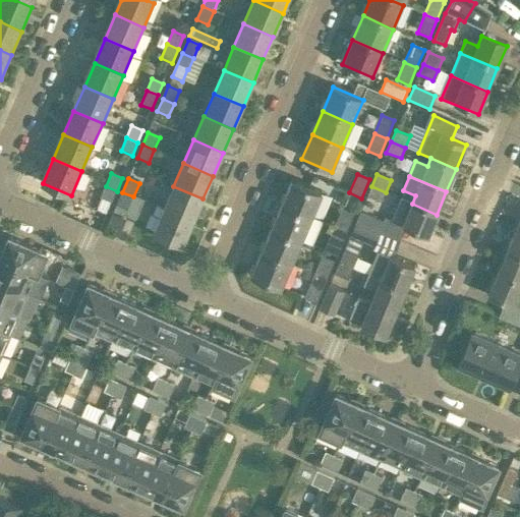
[(292,180),(281,205),(311,218),(323,193),(292,180)]
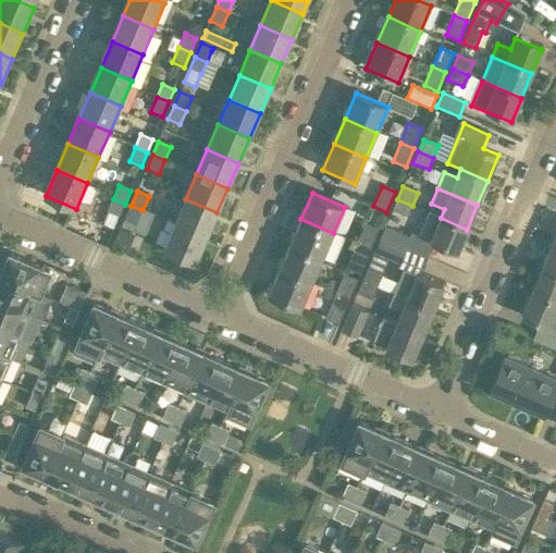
[(119,219),(125,205),(113,199),(106,212),(119,219)]
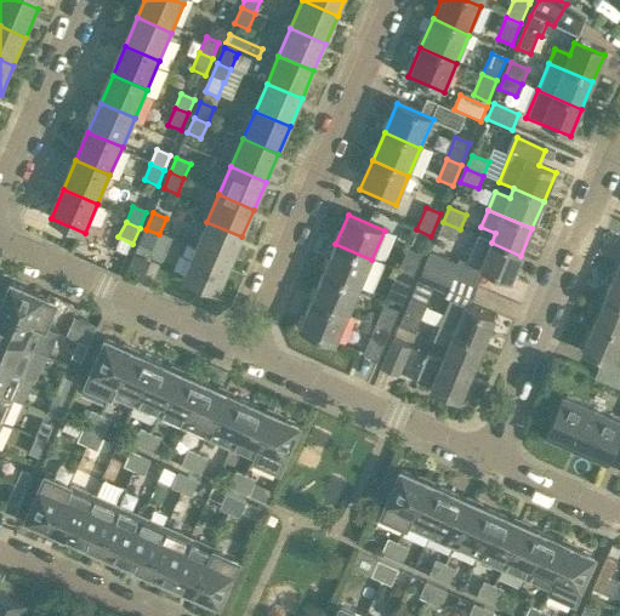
[(231,264),(242,237),(206,222),(195,250),(231,264)]
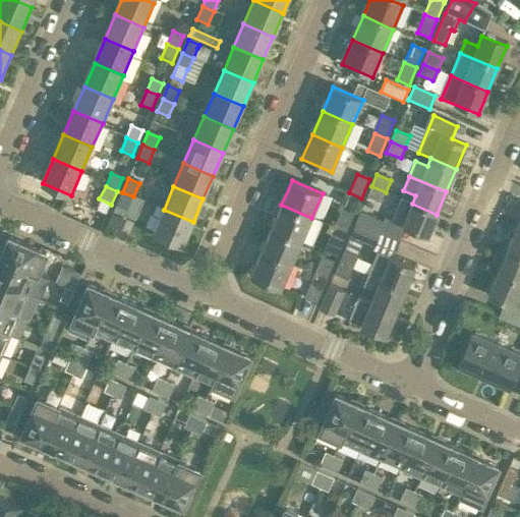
[(371,186),(367,197),(381,204),(386,192),(371,186)]
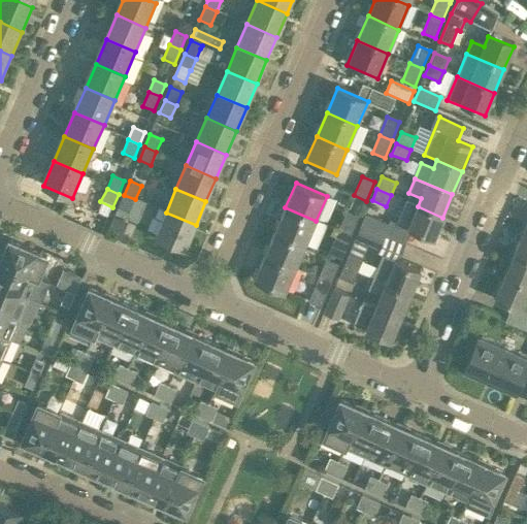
[(135,199),(124,195),(117,210),(139,220),(147,204),(135,199)]
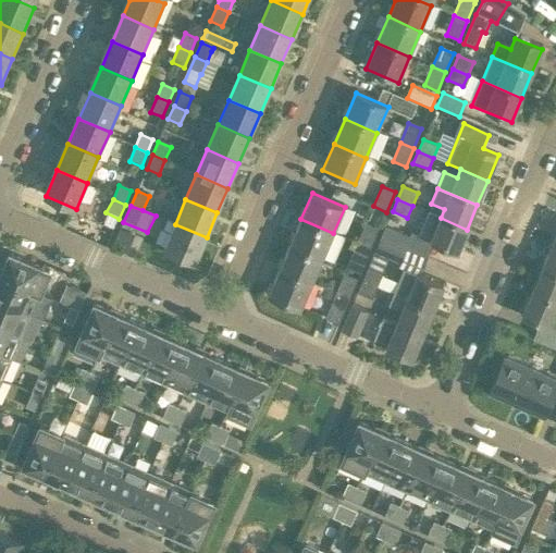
[(429,212),(419,236),(427,240),(431,241),(431,242),(457,253),(467,230),(441,218),(429,212)]
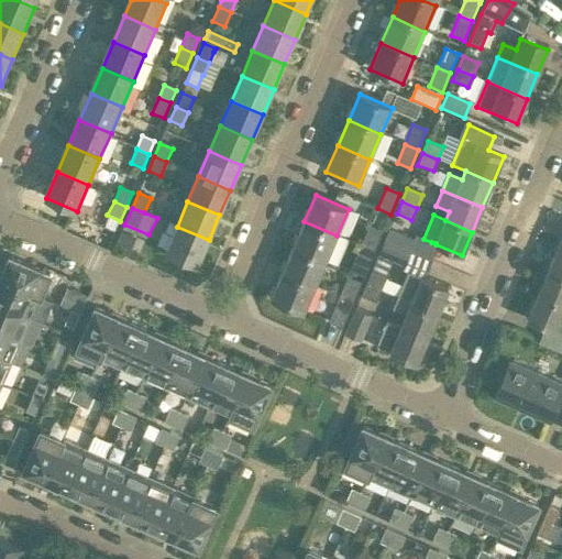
[(337,236),(304,221),(293,248),(326,262),(337,236)]
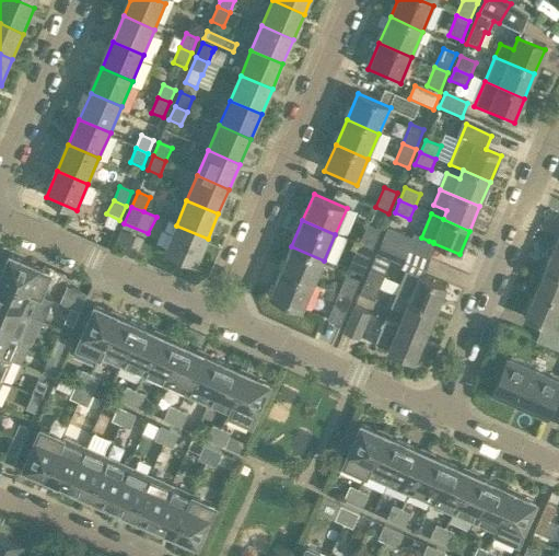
[(196,265),(208,239),(176,226),(164,251),(196,265)]
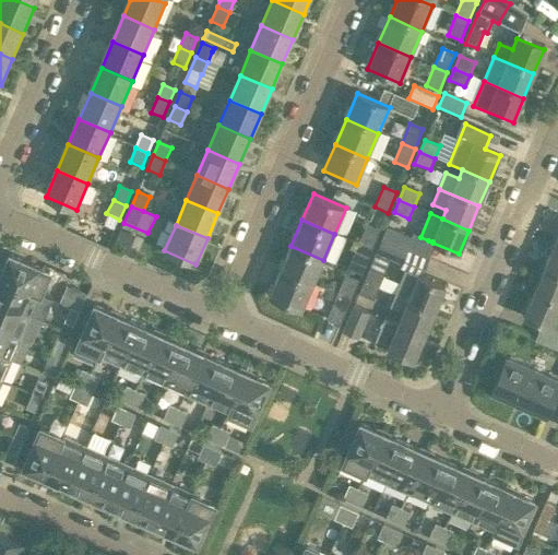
[(367,225),(358,245),(372,250),(380,231),(367,225)]
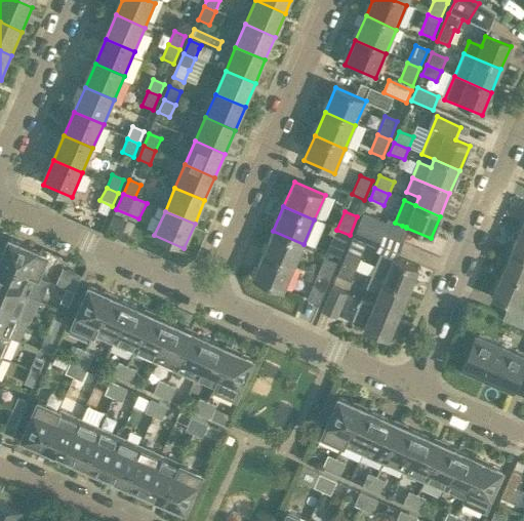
[(363,214),(358,227),(383,237),(389,240),(394,228),(386,224),(363,214)]
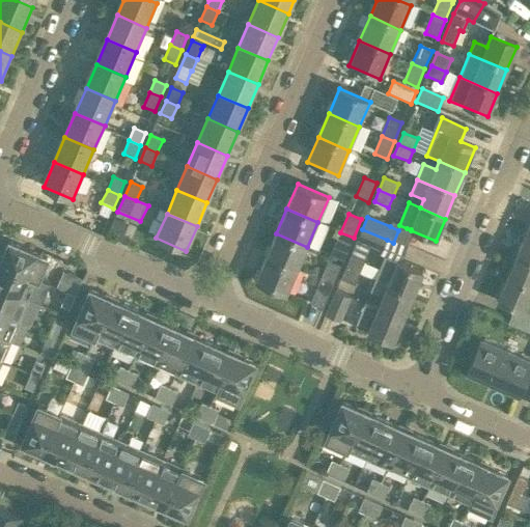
[(123,238),(129,224),(116,219),(110,232),(123,238)]
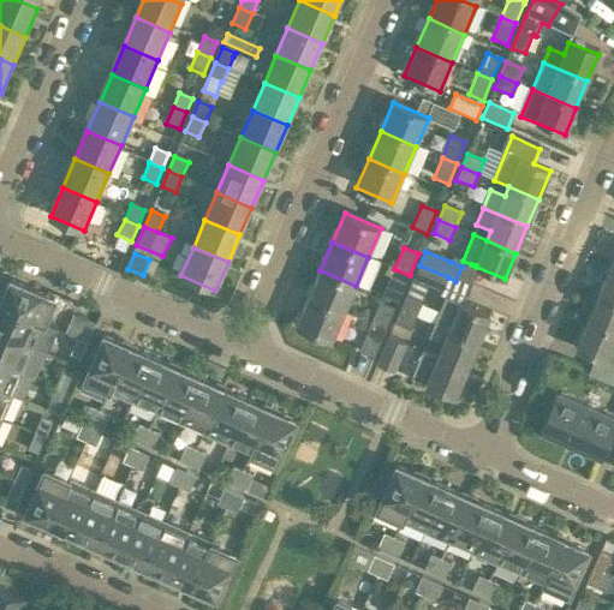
[(442,291),(448,277),(419,265),(415,280),(442,291)]
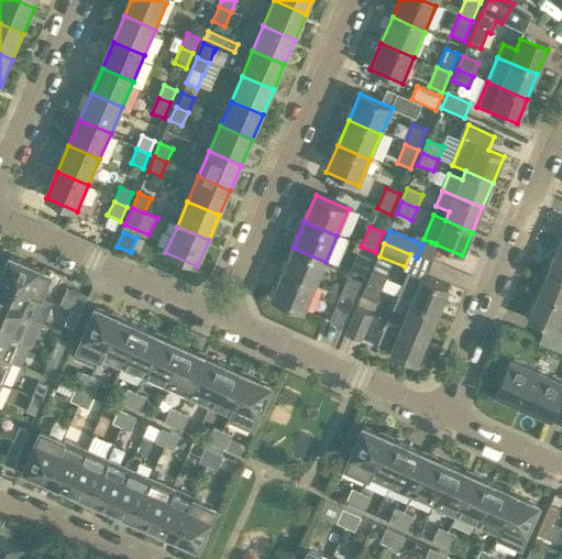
[(561,247),(559,245),(548,271),(561,276),(561,247)]
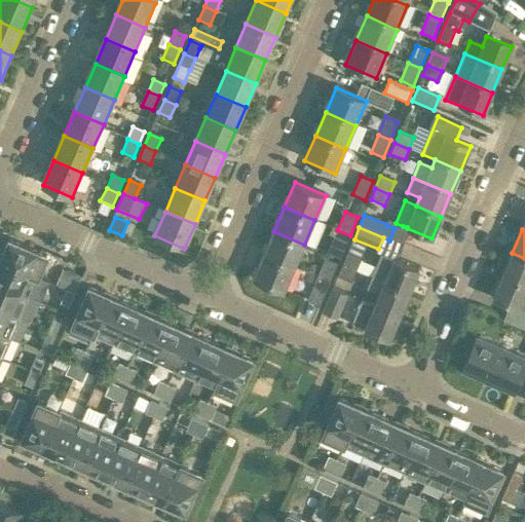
[(343,253),(350,235),(337,230),(330,248),(343,253)]
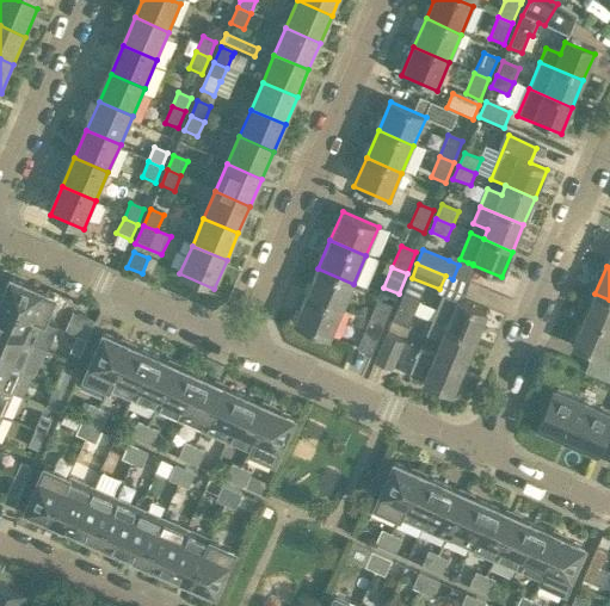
[(318,269),(306,296),(342,311),(353,284),(318,269)]
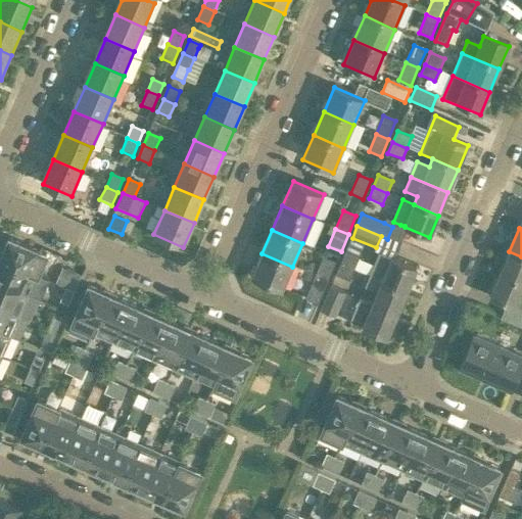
[(0,258),(0,260),(37,277),(46,255),(9,239),(0,258)]
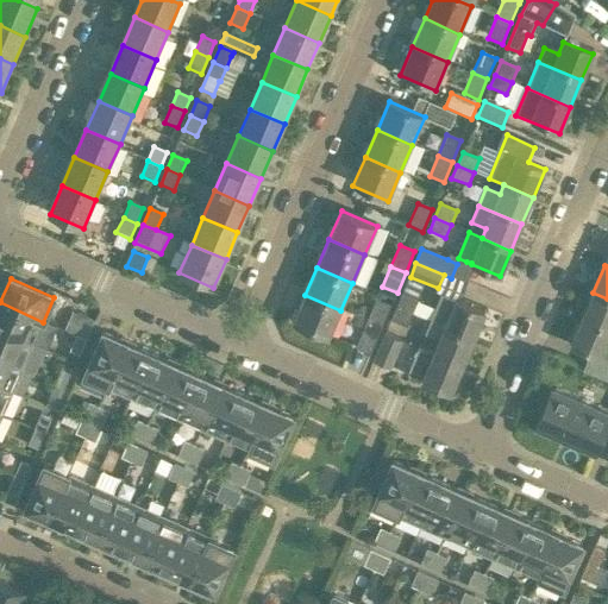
[(607,299),(593,293),(582,319),(607,328),(607,299)]
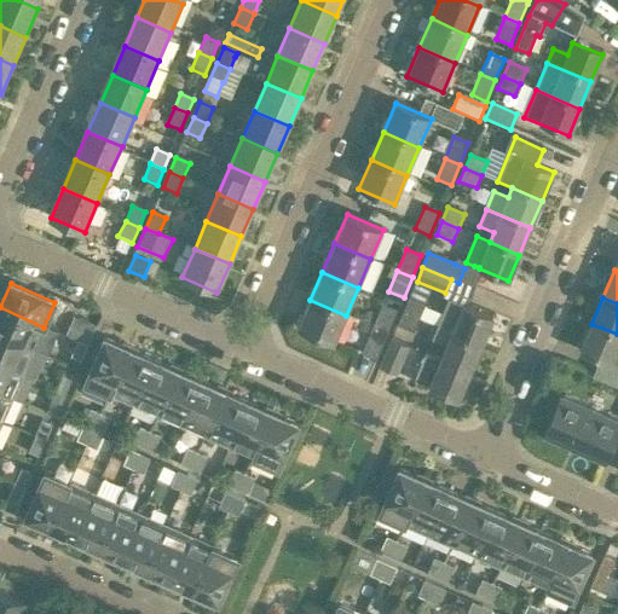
[(333,345),(346,316),(310,300),(298,329),(333,345)]
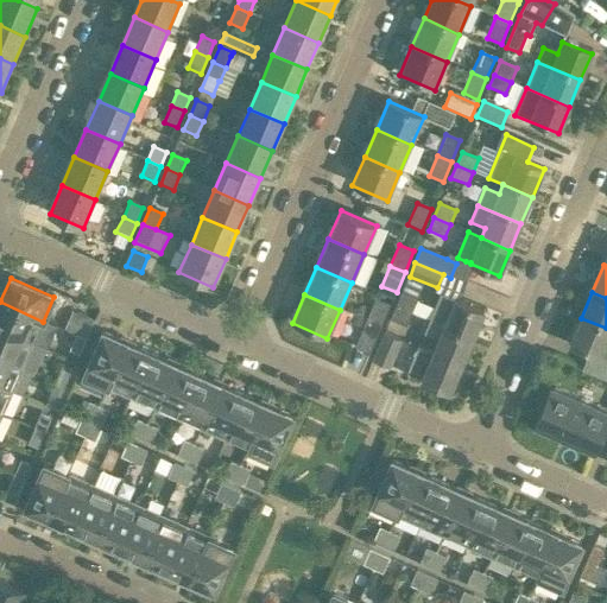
[(396,308),(412,315),(429,322),(443,328),(473,341),(484,313),(441,296),(435,309),(402,294),(396,308)]
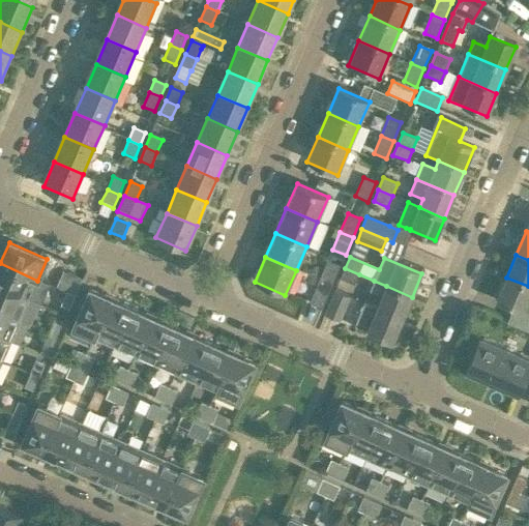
[(327,262),(319,283),(331,289),(341,267),(327,262)]
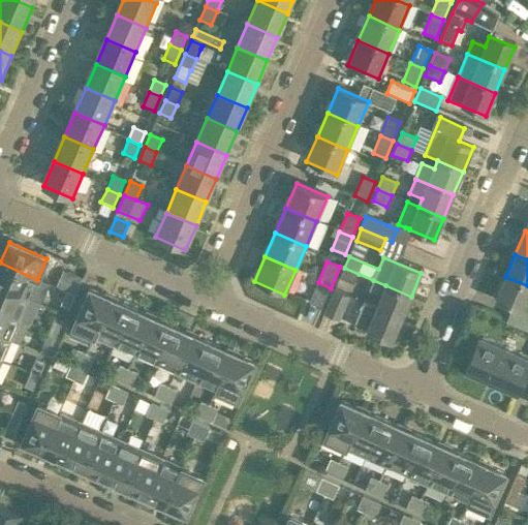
[(51,286),(37,280),(0,263),(0,287),(28,301),(42,307),(51,286)]
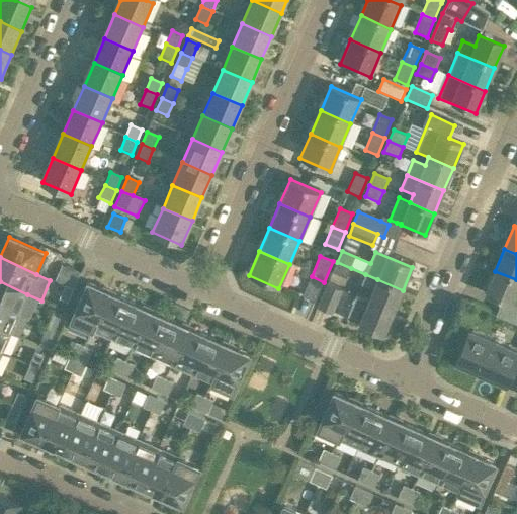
[(346,279),(351,268),(337,262),(333,273),(346,279)]
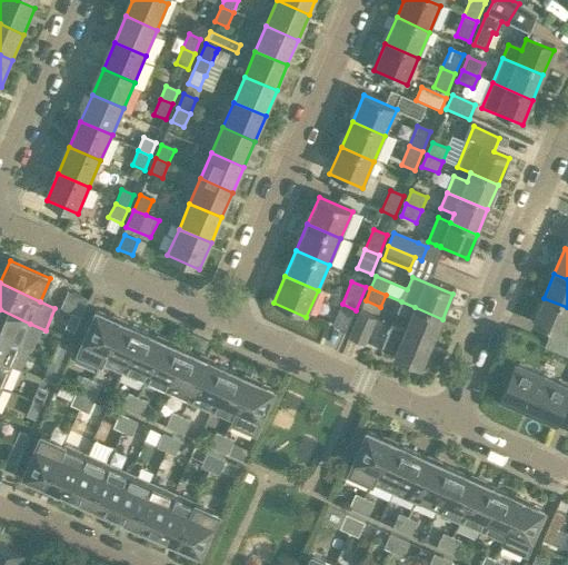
[(73,296),(67,313),(71,315),(81,319),(88,303),(73,296)]
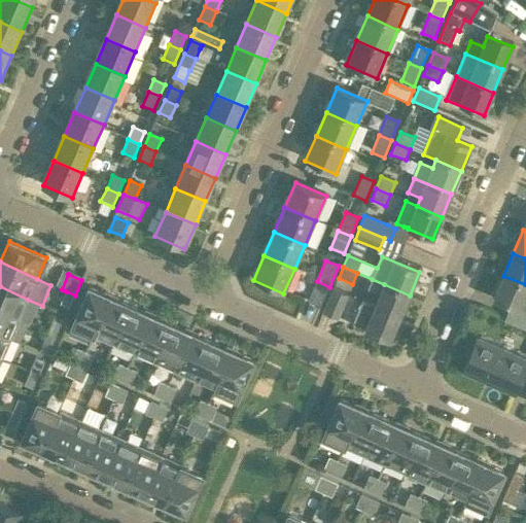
[(494,299),(520,310),(525,312),(525,284),(503,276),(494,299)]
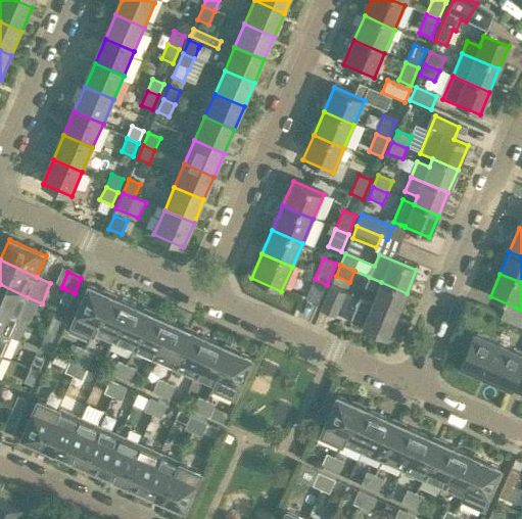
[(407,293),(381,282),(369,277),(365,288),(377,293),(372,304),(396,316),(407,293)]
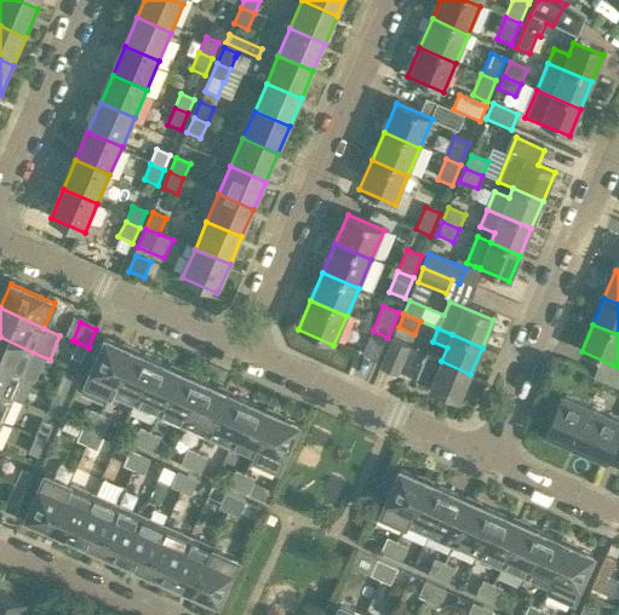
[(377,362),(388,338),(373,331),(362,356),(377,362)]
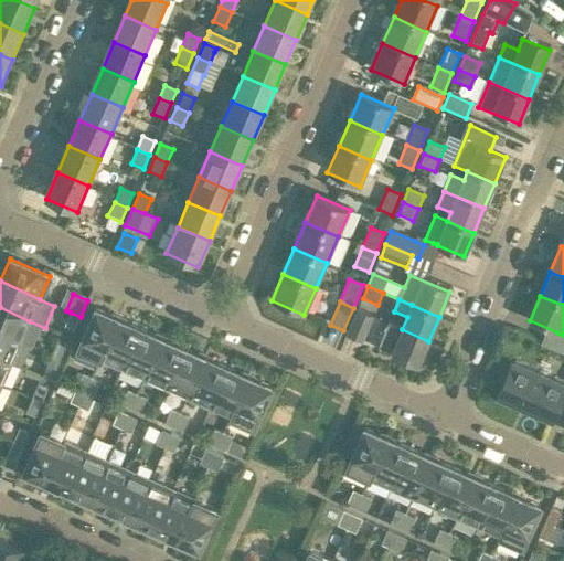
[(0,334),(20,343),(30,321),(0,307),(0,334)]
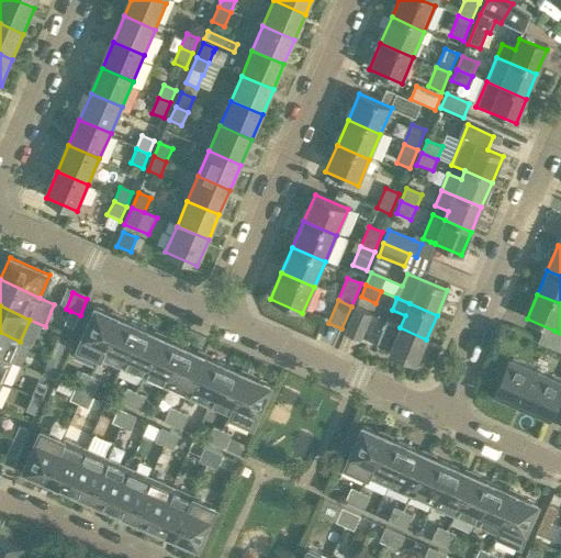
[(77,348),(100,358),(118,319),(96,309),(77,348)]
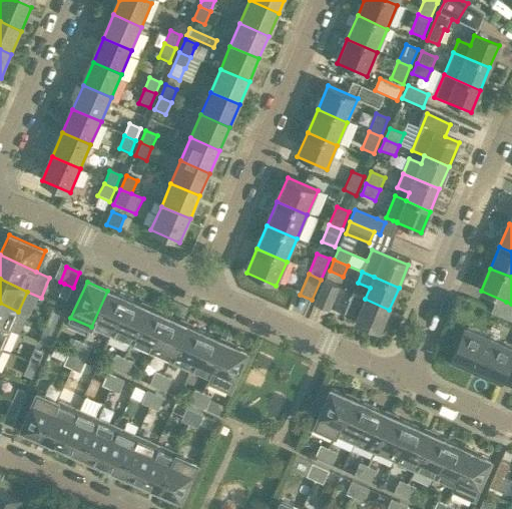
[(337,288),(325,282),(315,305),(328,310),(337,288)]
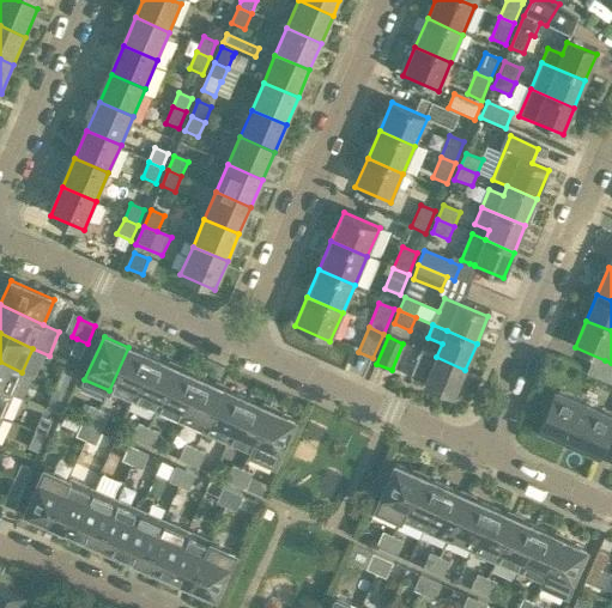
[(82,359),(88,345),(88,344),(77,339),(71,356),(82,359)]
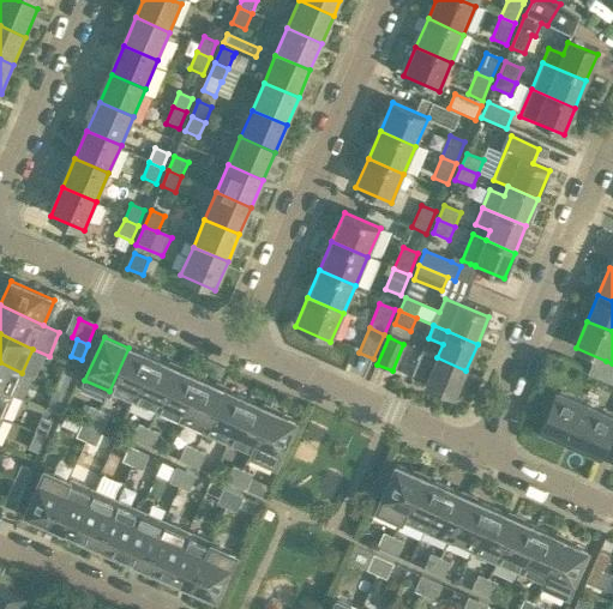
[(152,359),(128,348),(109,391),(132,402),(152,359)]
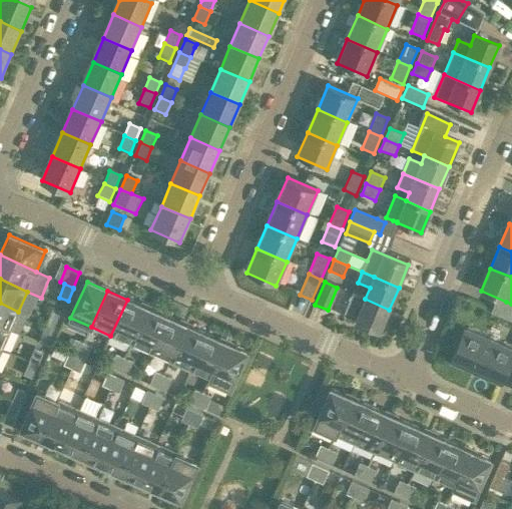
[(380,332),(389,310),(365,299),(353,294),(344,317),(380,332)]
